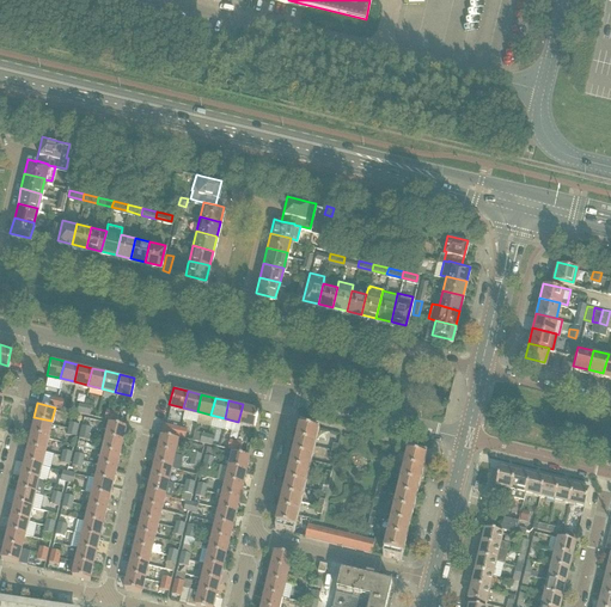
[(243,404),(238,422),(252,424),(257,408),(243,404)]
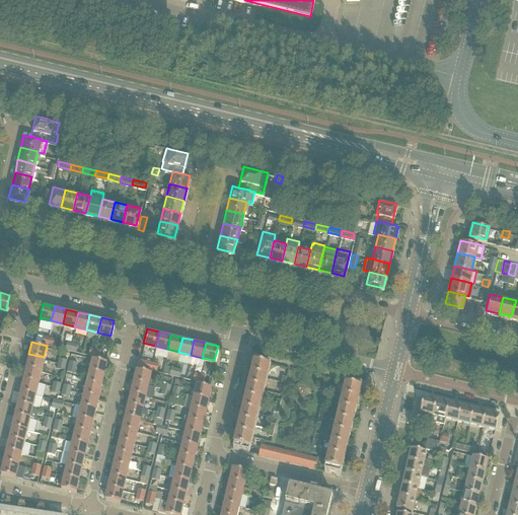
[(28,354),(26,365),(41,369),(44,357),(28,354)]
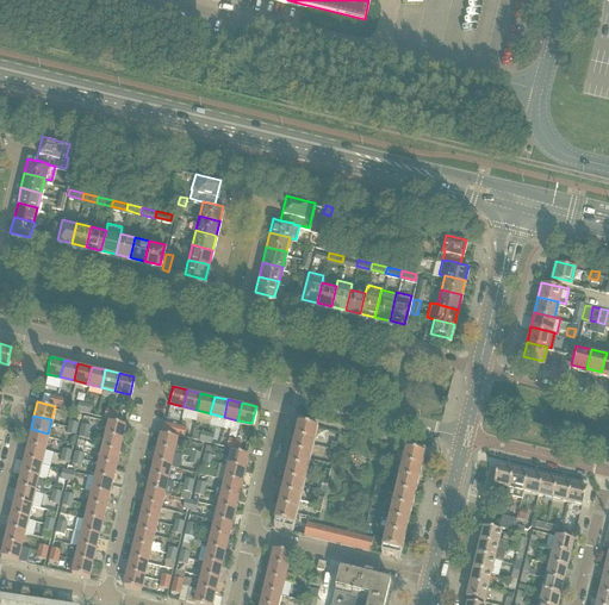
[(106,424),(104,432),(122,436),(125,423),(107,418),(106,424)]
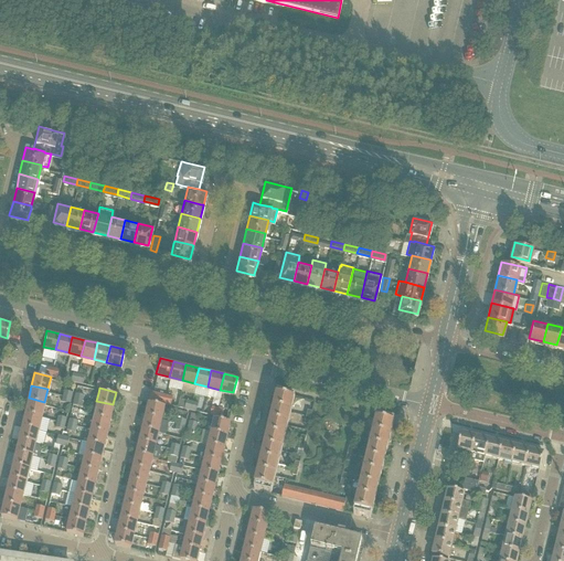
[(148,397),(163,400),(166,392),(150,388),(148,397)]
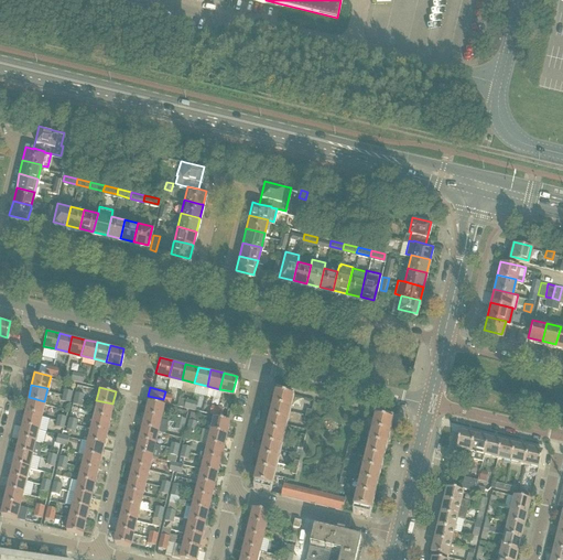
[(277,388),(252,485),(270,490),(293,392),(277,388)]
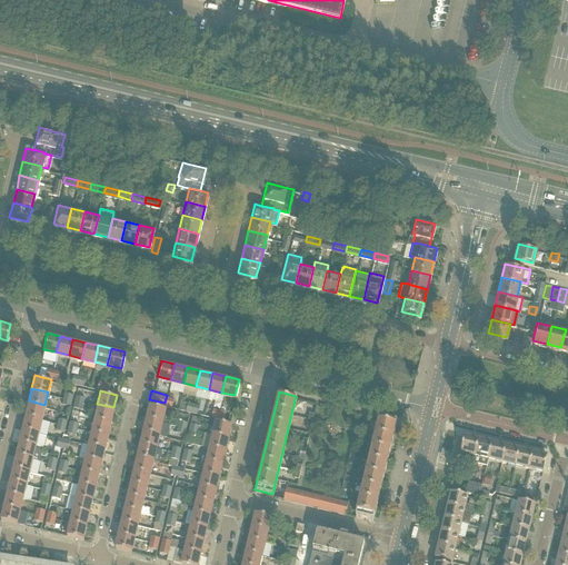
[(185,408),(187,399),(179,398),(178,406),(185,408)]
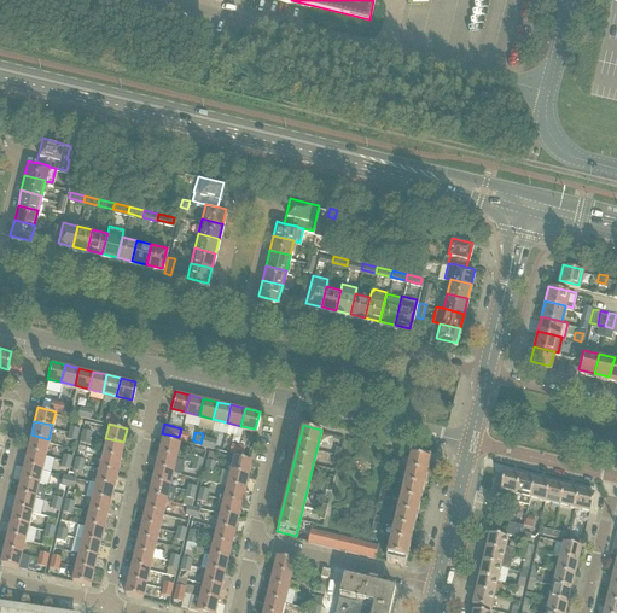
[(31,435),(28,449),(45,453),(48,439),(31,435)]
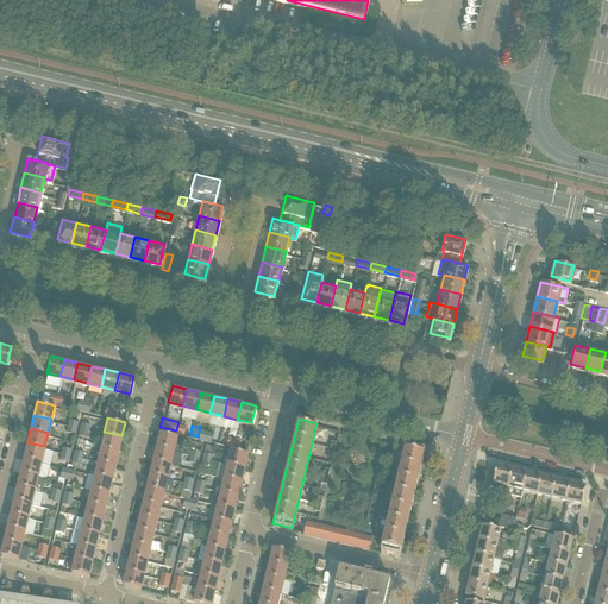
[(160,431),(156,444),(174,448),(177,435),(160,431)]
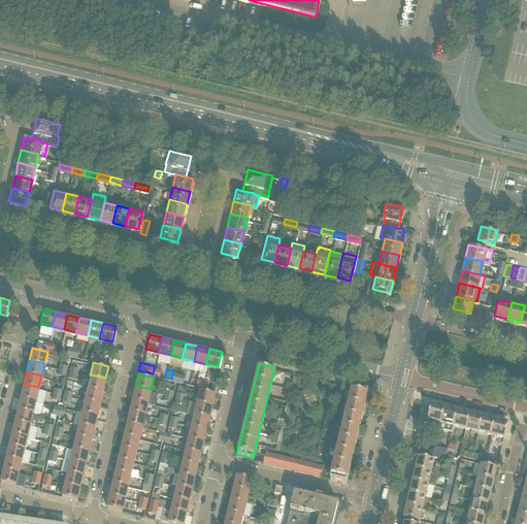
[(90,374),(87,387),(102,391),(105,378),(90,374)]
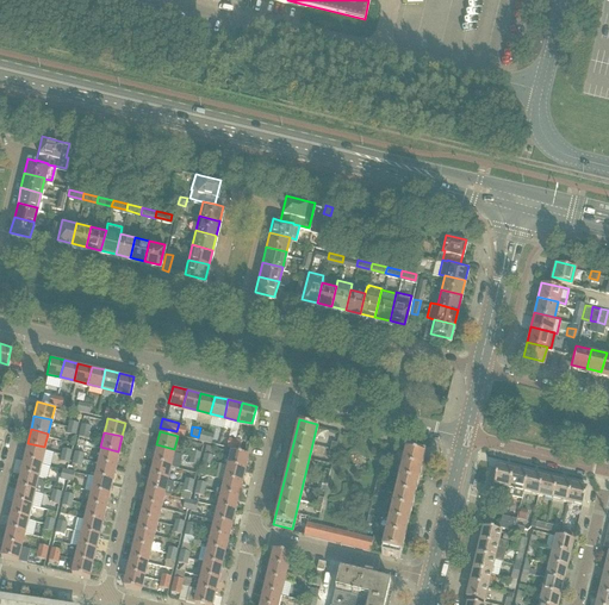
[(28,443),(24,457),(41,461),(44,447),(28,443)]
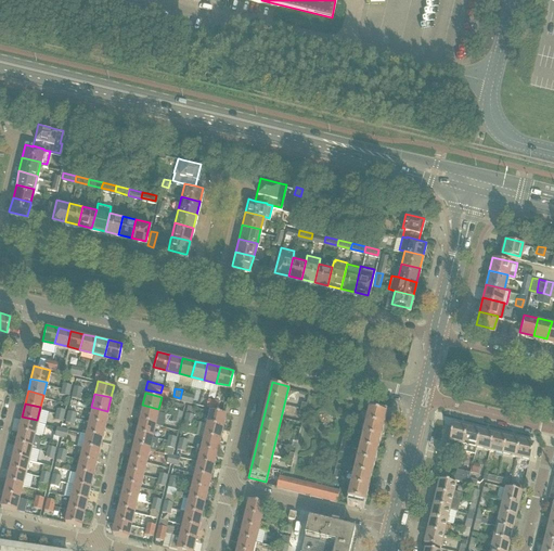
[(142,405),(140,418),(155,421),(158,409),(142,405)]
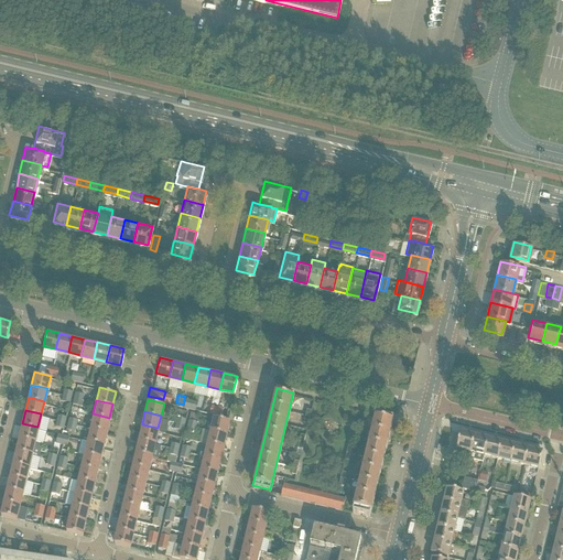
[(376,411),(352,509),(369,514),(392,416),(376,411)]
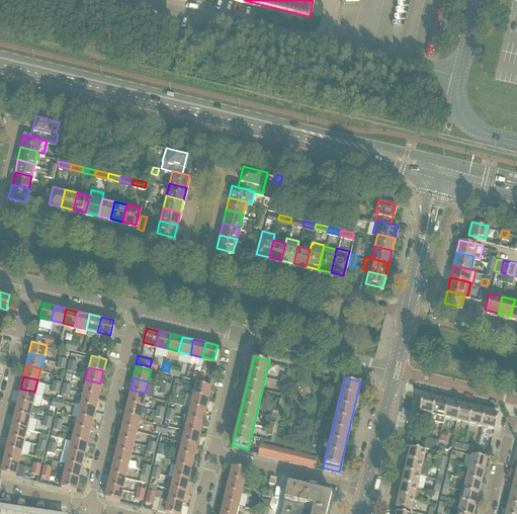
[(85,379),(83,391),(97,395),(100,383),(85,379)]
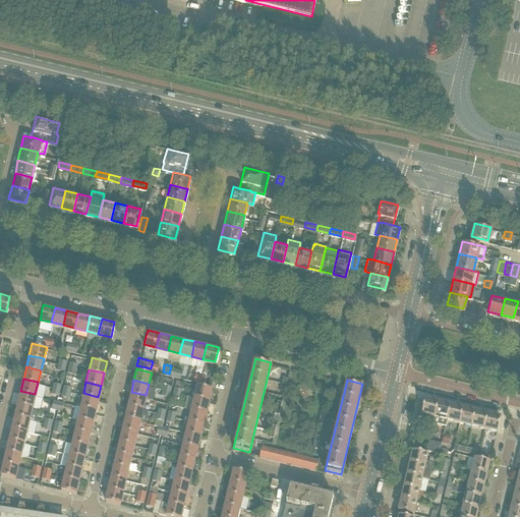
[(196,383),(194,395),(209,398),(212,387),(196,383)]
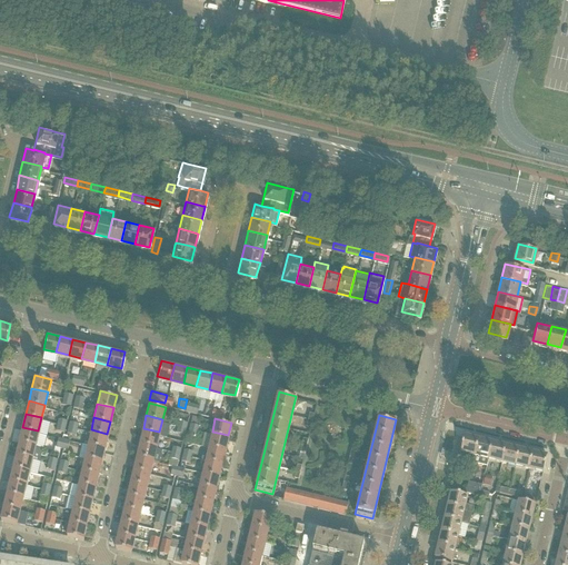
[(162,419),(159,432),(166,434),(169,420),(162,419)]
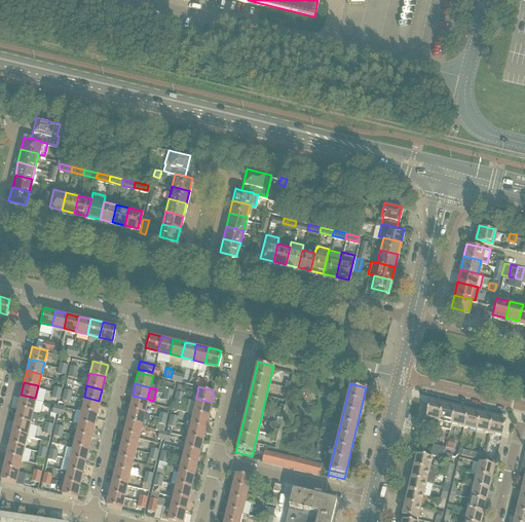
[(21,395),(17,406),(33,409),(33,410),(39,411),(42,400),(35,398),(21,395)]
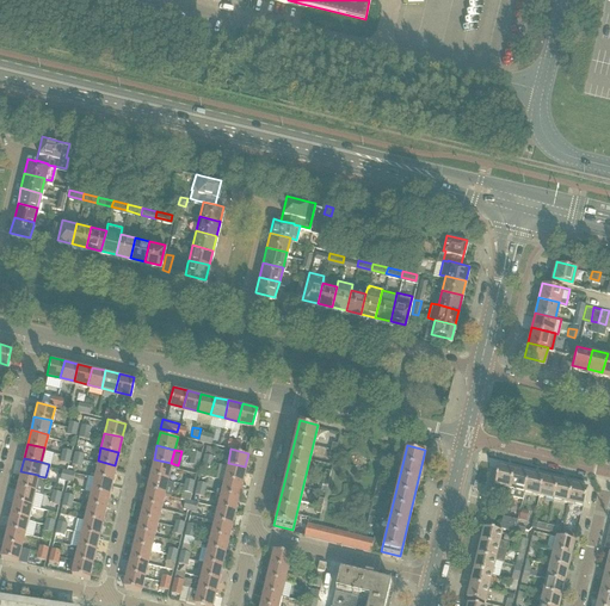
[(154,459),(151,474),(167,477),(171,463),(154,459)]
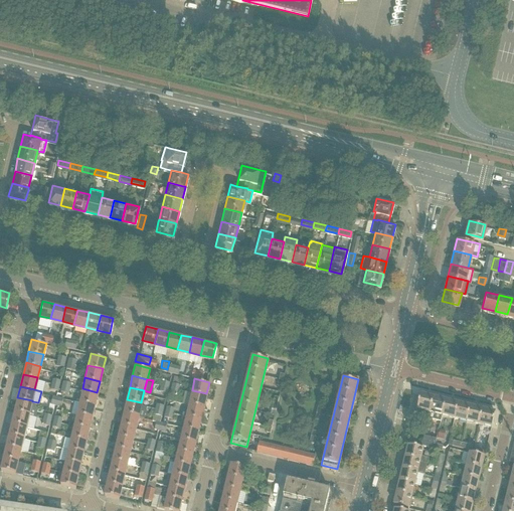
[(82,388),(79,399),(95,403),(97,392),(82,388)]
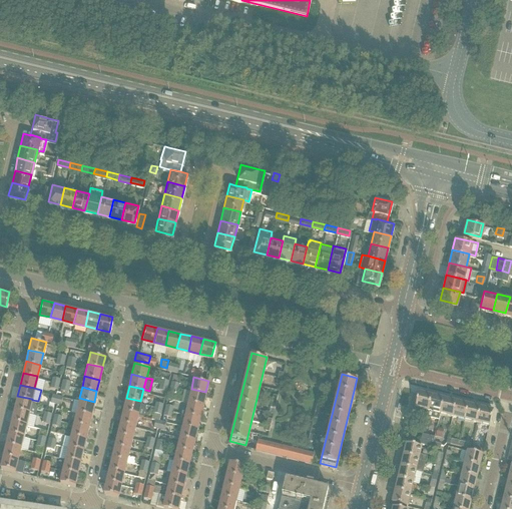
[(180,399),(188,400),(191,389),(183,387),(180,399)]
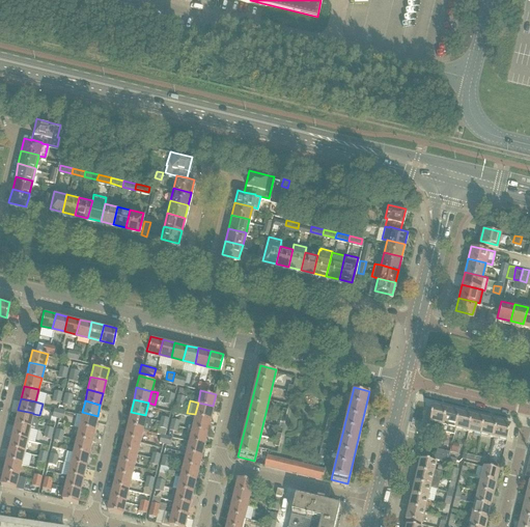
[(198,403),(195,414),(210,418),(213,406),(198,403)]
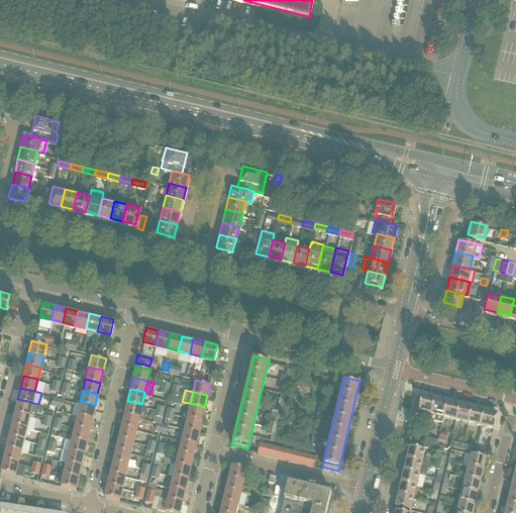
[(421,393),(417,408),(430,411),(434,396),(421,393)]
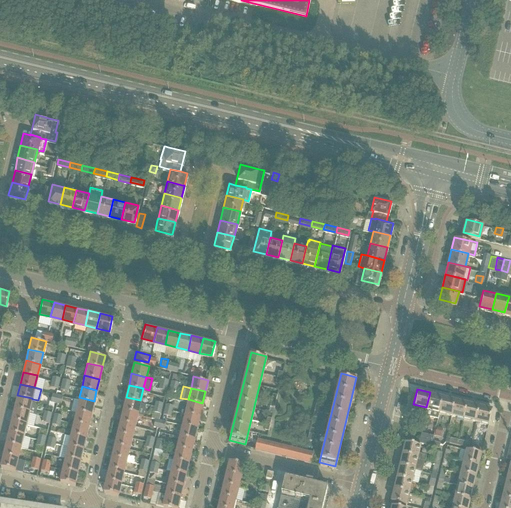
[(437,416),(438,410),(442,395),(430,392),(426,407),(425,413),(437,416)]
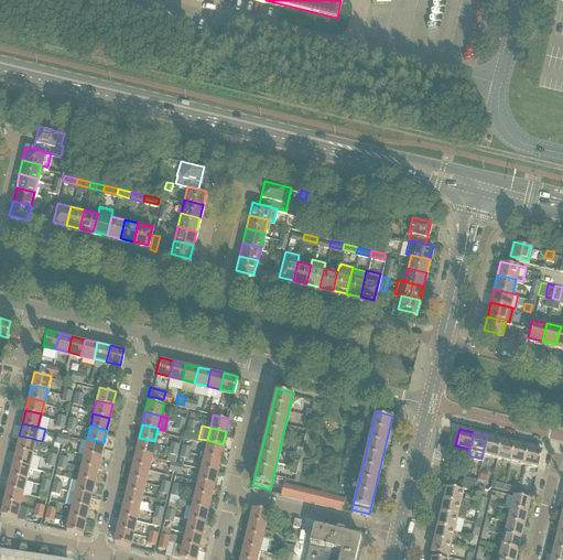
[(19,435),(15,449),(32,452),(35,439),(19,435)]
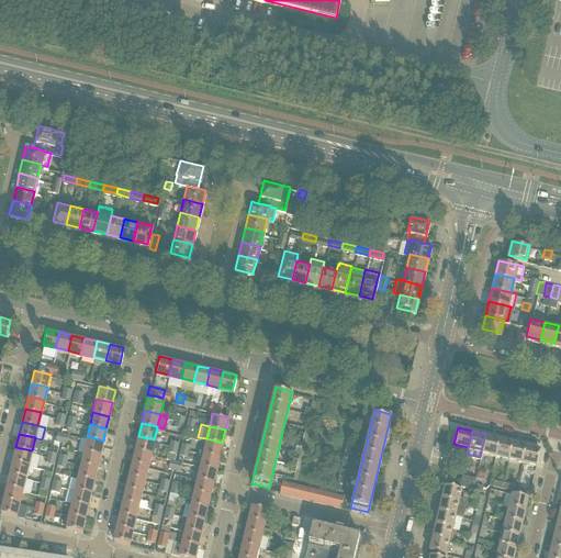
[(481,450),(495,454),(498,437),(485,434),(481,450)]
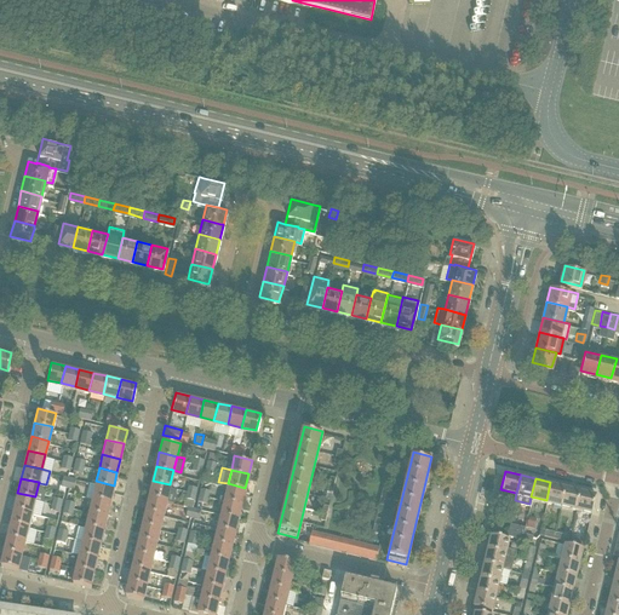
[(96,481),(92,495),(110,500),(114,486),(96,481)]
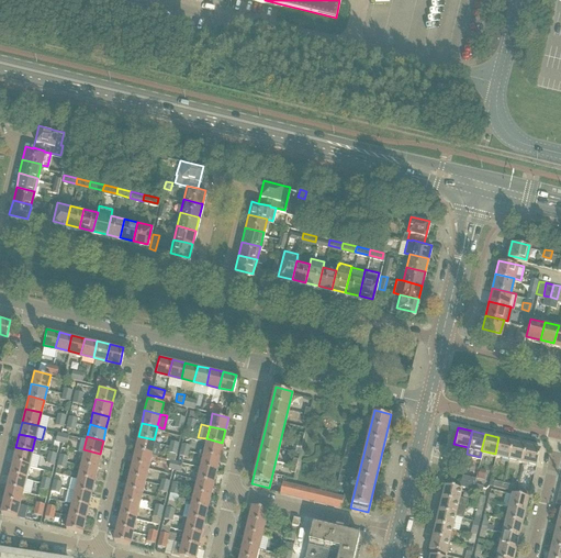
[(138,436),(135,448),(150,453),(154,439),(138,436)]
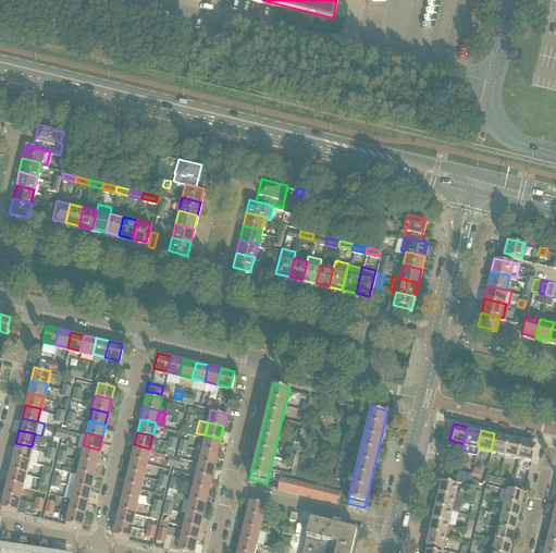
[(491,450),(504,453),(507,437),(494,433),(491,450)]
